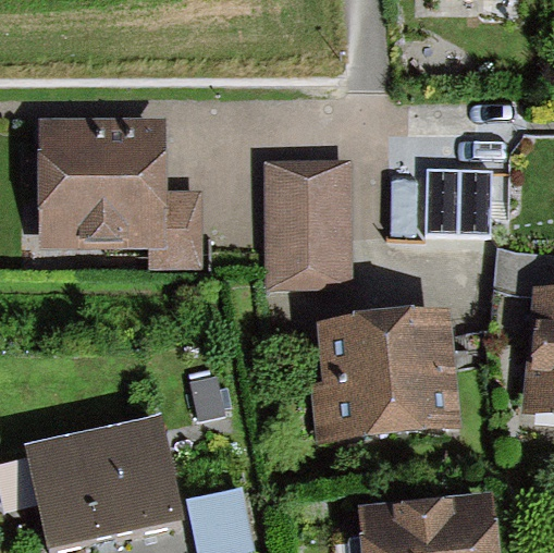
[(36,118),(39,241),(150,238),(150,263),(200,262),(199,191),(165,191),(164,115),(36,118)]
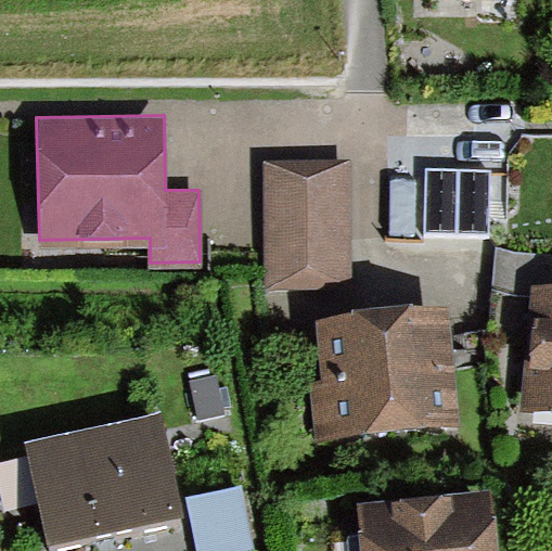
[(262,156),(266,282),(350,280),(347,154),(262,156)]
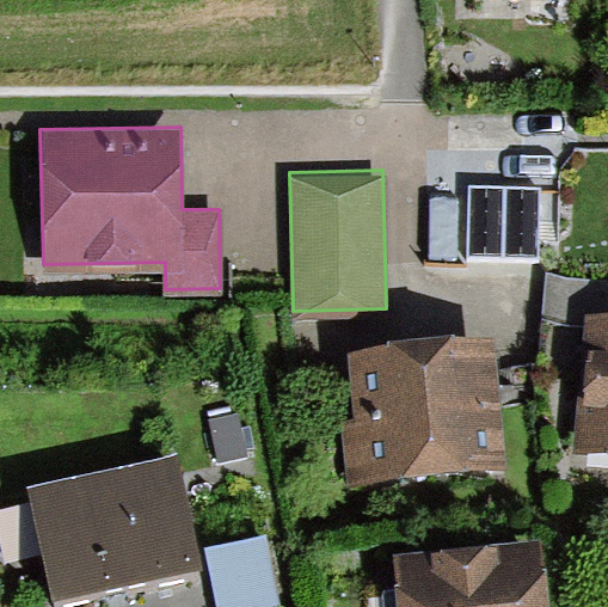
[(534,186),(471,185),(470,251),(533,252),(534,186)]
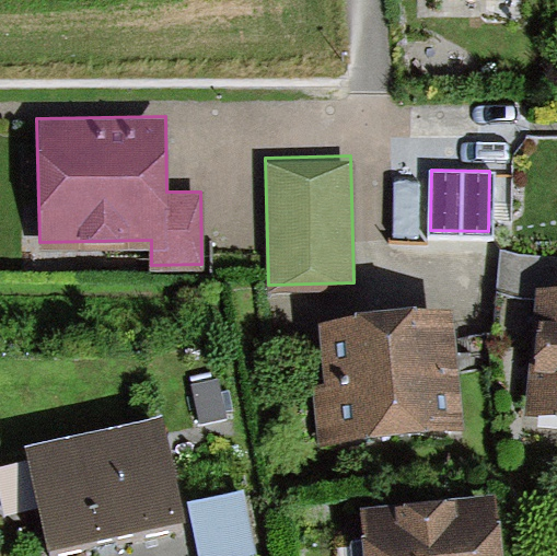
[(556,285),(535,284),(524,410),(556,413),(556,285)]
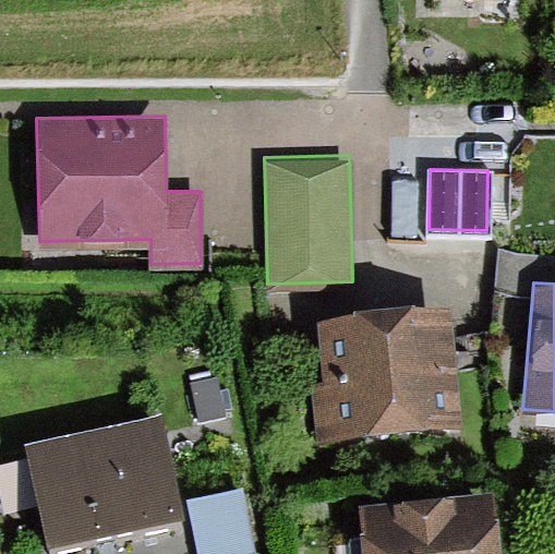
[(325,375),(310,376),(315,438),(459,425),(448,305),(321,317),(325,375)]
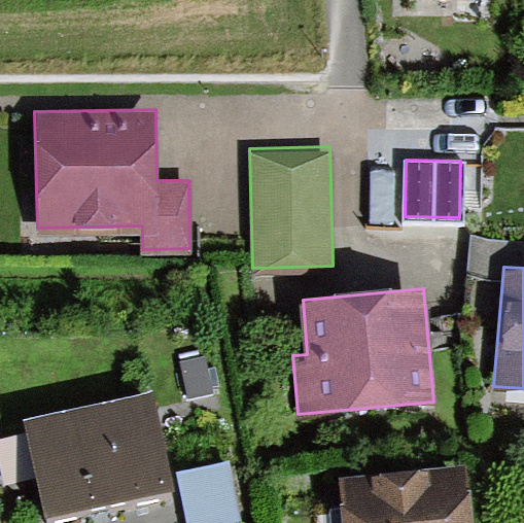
[(148,408),(22,432),(38,522),(111,522),(169,512),(148,408)]
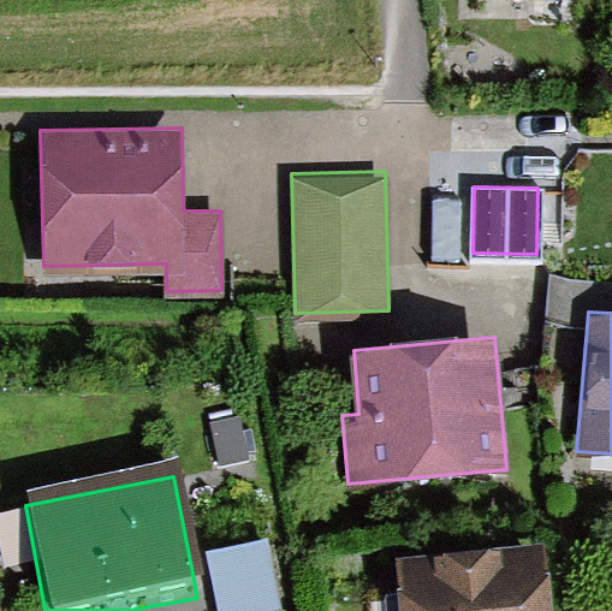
[(551,610),(545,543),(397,557),(402,610),(551,610)]
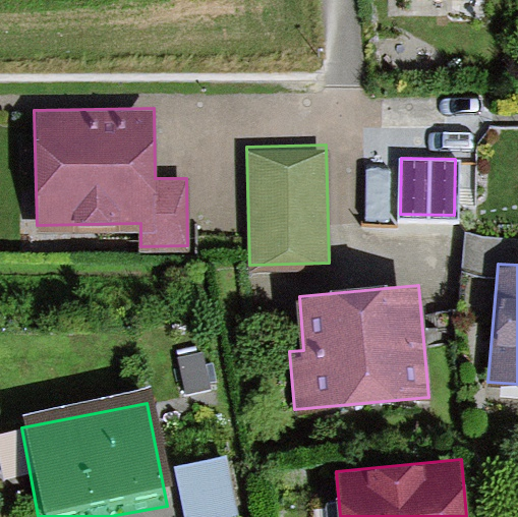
[(185,516),(239,516),(233,465),(180,471),(185,516)]
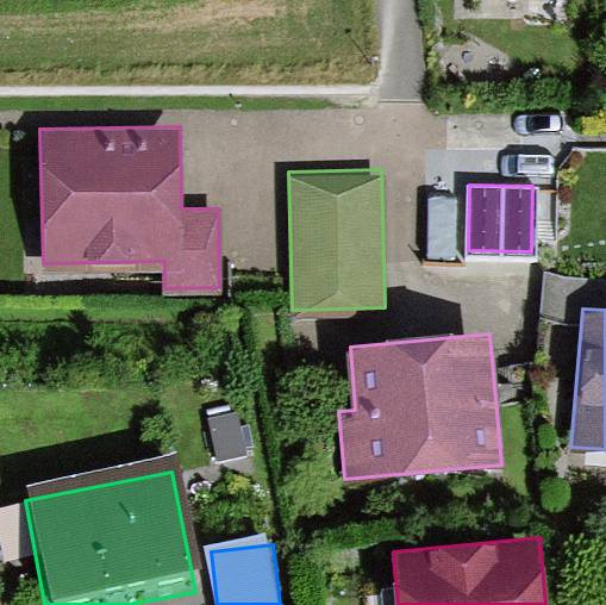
All buildings are outlined.
